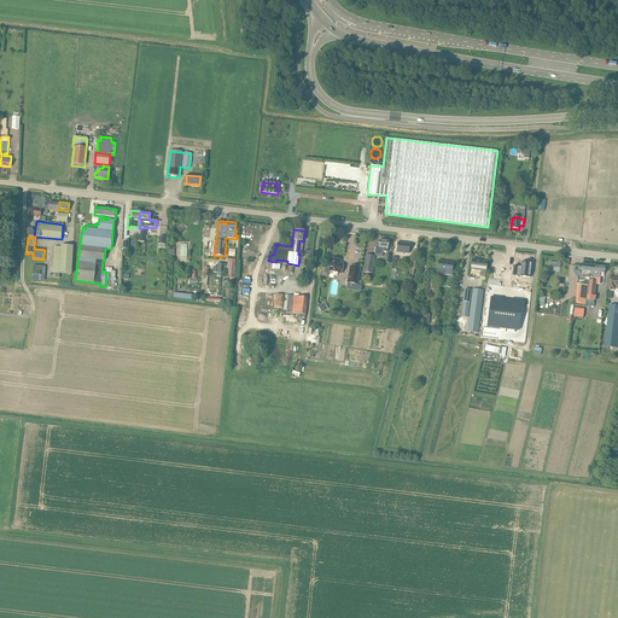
[(388,251),(389,242),(379,240),(379,244),(375,244),(374,254),(383,255),(383,251),(388,251)]
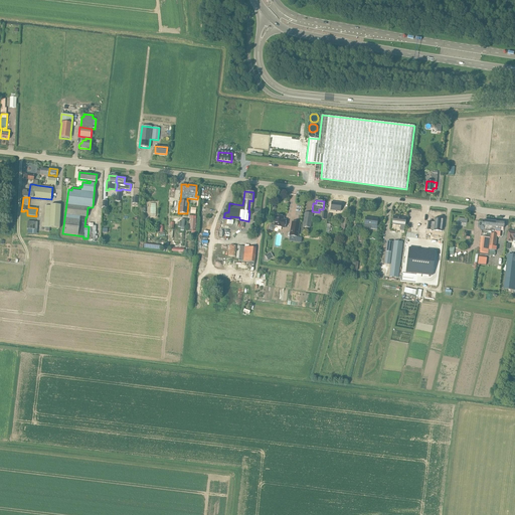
[(331,202),(330,210),(340,211),(341,203),(331,202)]
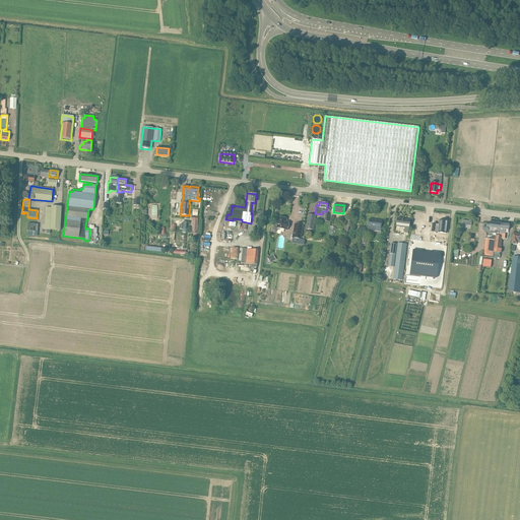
[(60,231),(61,207),(51,206),(51,208),(46,207),(45,230),(47,230),(47,234),(50,235),(50,230),(60,231)]
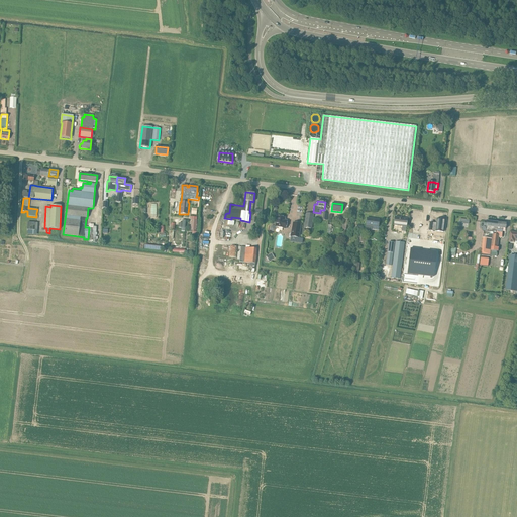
[(311,228),(313,215),(306,213),(303,227),(311,228)]
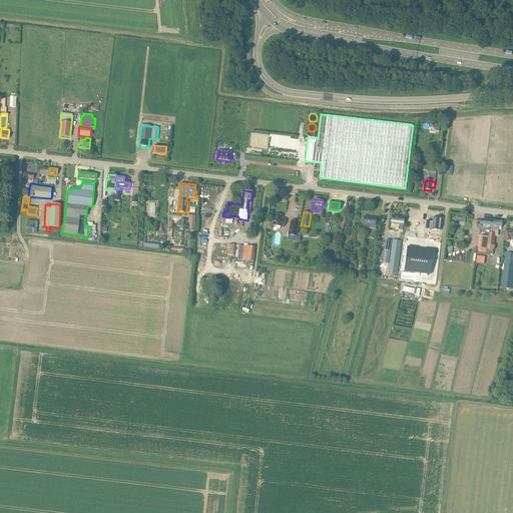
[(284,226),(285,220),(285,218),(283,218),(284,216),(275,214),(274,222),(273,223),(272,224),(270,224),(269,225),(268,227),(270,229),(272,230),(274,228),(274,226),(275,226),(276,225),(284,226)]
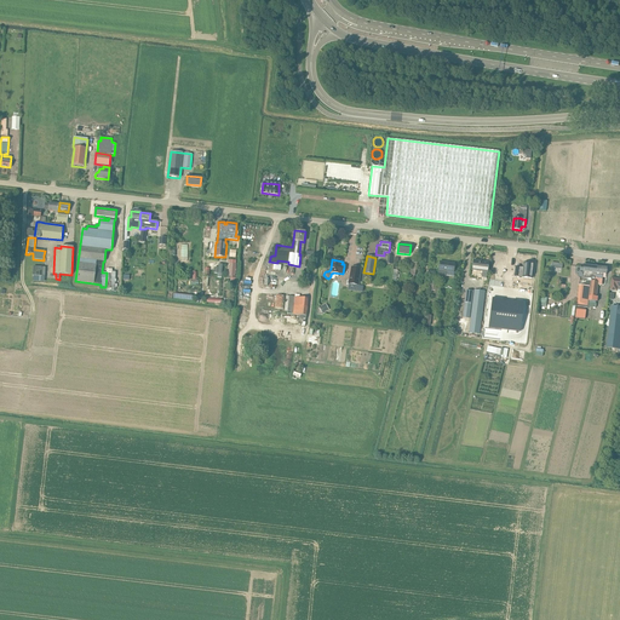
[(487,279),(488,262),(474,259),(472,270),(482,271),(481,277),(487,279)]
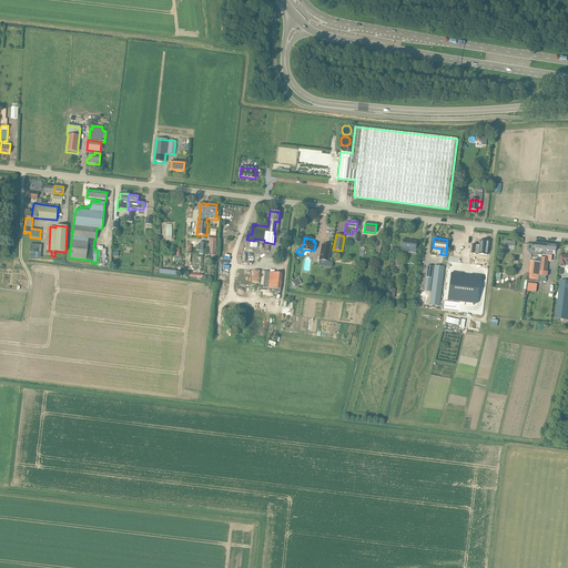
[(403,240),(402,247),(407,249),(407,253),(416,254),(416,250),(415,250),(416,241),(415,241),(411,241),(403,240)]
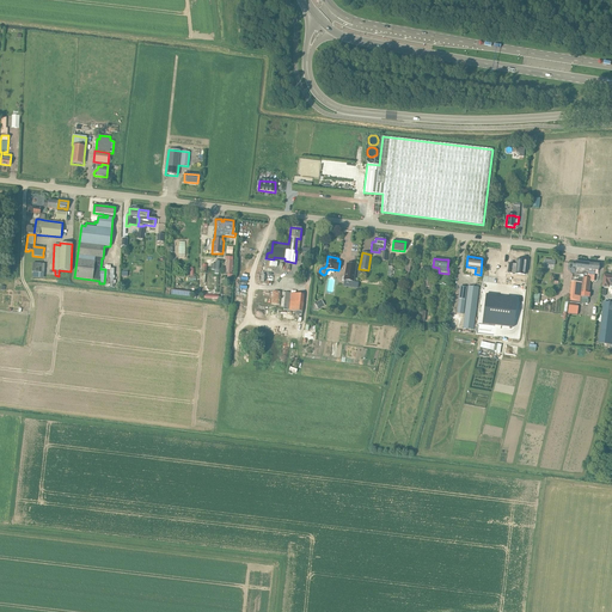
[(525,275),(527,261),(516,259),(515,269),(513,269),(513,264),(509,263),(508,274),(512,274),(518,274),(525,275)]
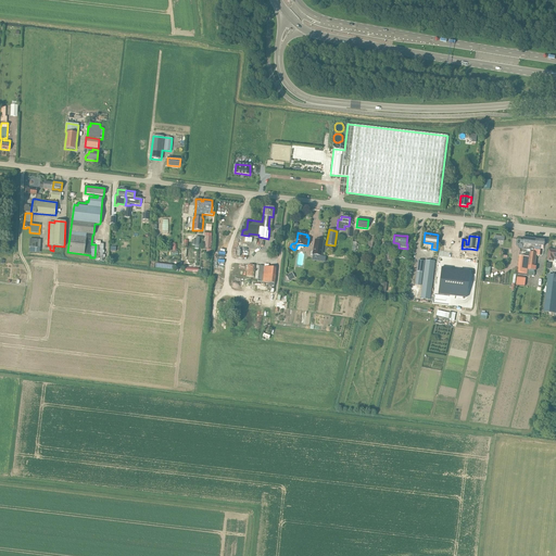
[(531,250),(532,239),(525,238),(525,239),(521,238),(521,242),(523,242),(523,249),(531,250)]
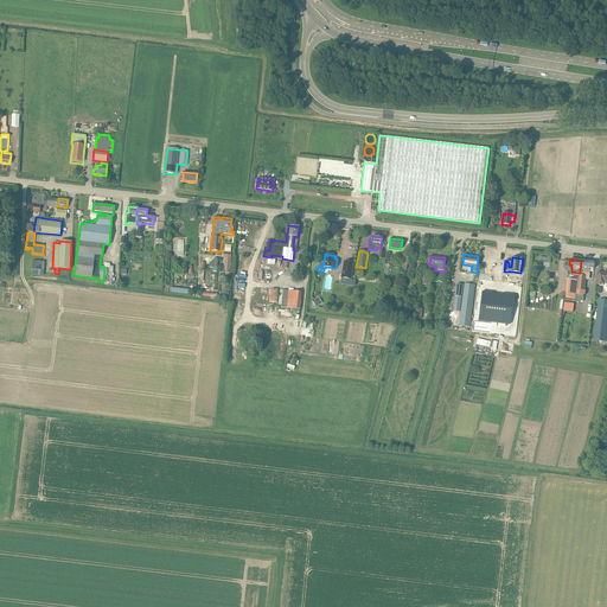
[(44,270),(44,262),(40,262),(32,261),(32,270),(40,270),(44,270)]
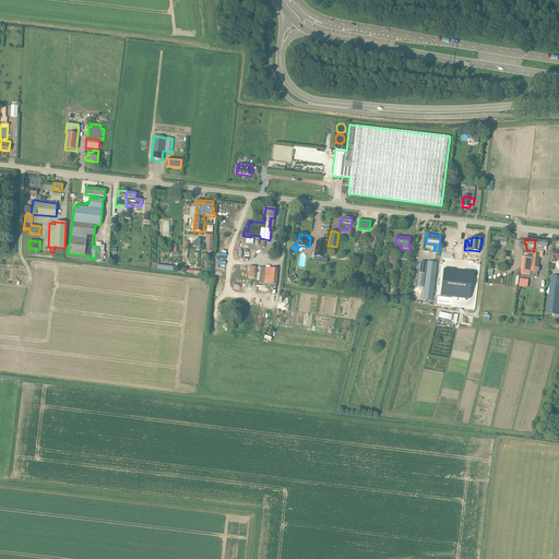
[(534,251),(532,276),(537,277),(540,251),(544,251),(544,247),(547,247),(547,241),(535,240),(534,251)]
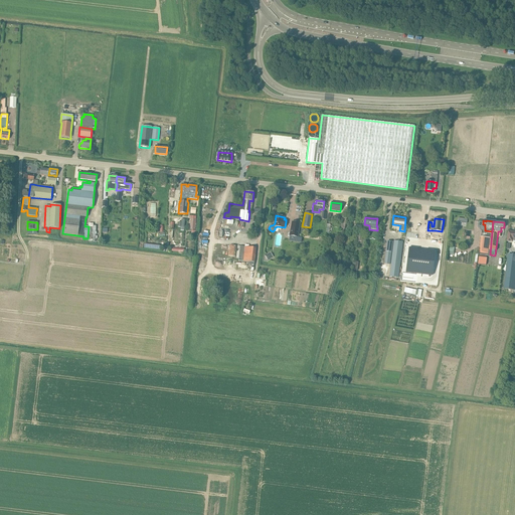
[(298,237),(300,223),(292,222),(290,235),(298,237)]
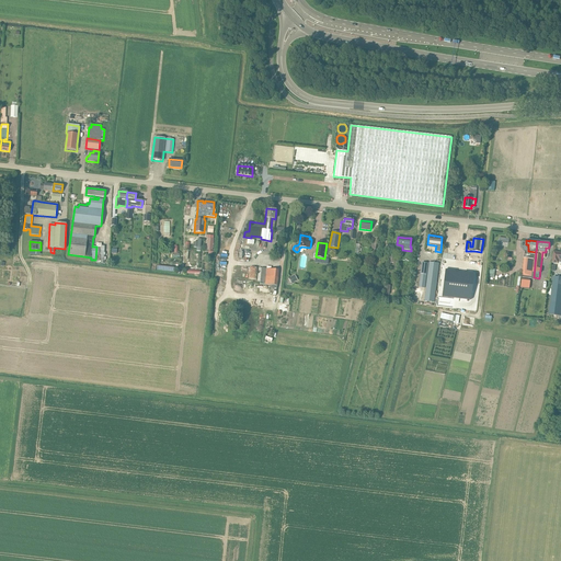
[(524,264),(523,276),(531,276),(533,276),(534,259),(529,259),(524,259),(524,264)]
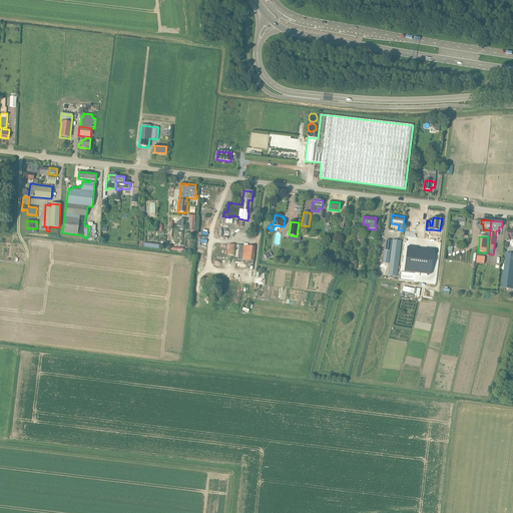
[(397,277),(401,240),(392,239),(388,276),(397,277)]
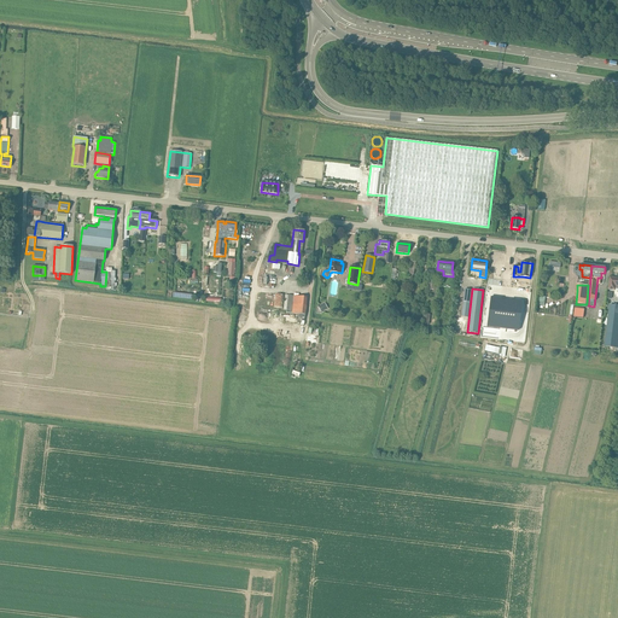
[(283,308),(284,296),(275,295),(274,308),(283,308)]
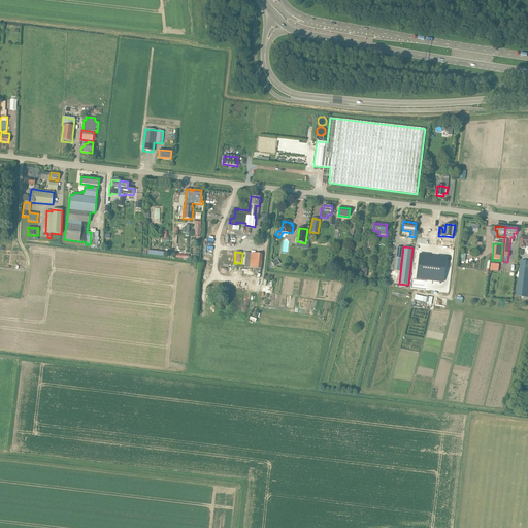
[(261,269),(262,254),(243,252),(242,264),(244,265),(244,267),(255,268),(255,271),(260,271),(261,269)]
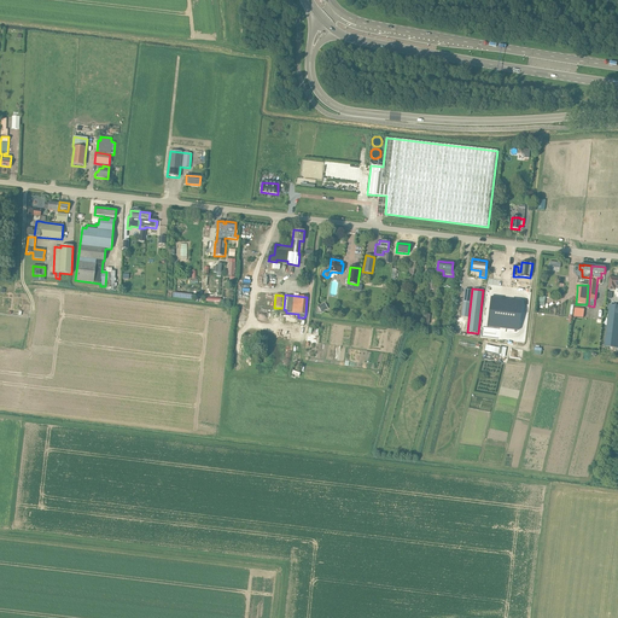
[(518,328),(522,303),(490,298),(487,325),(518,328)]
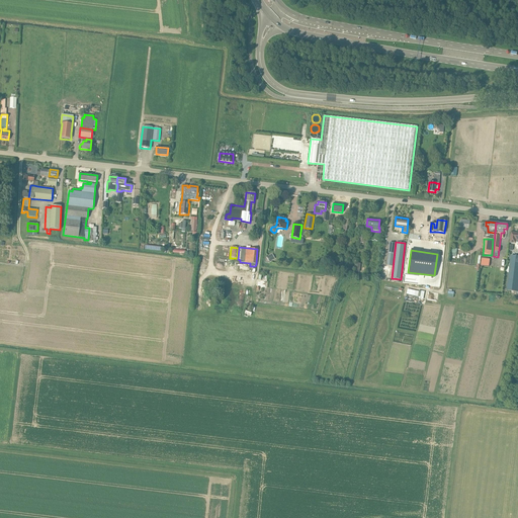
[(517,256),(511,256),(507,290),(517,291),(517,285),(517,256)]
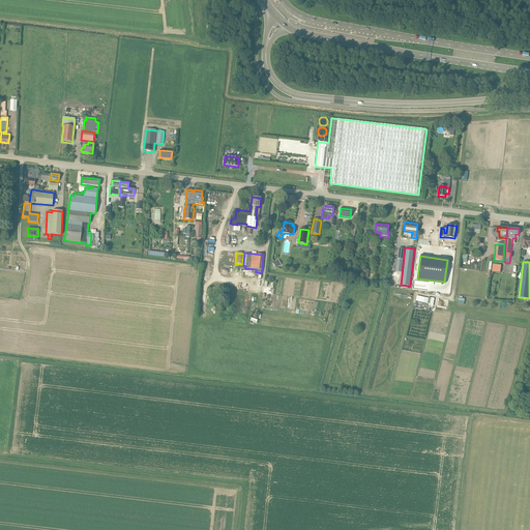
[(493,264),(492,272),(500,273),(501,265),(493,264)]
